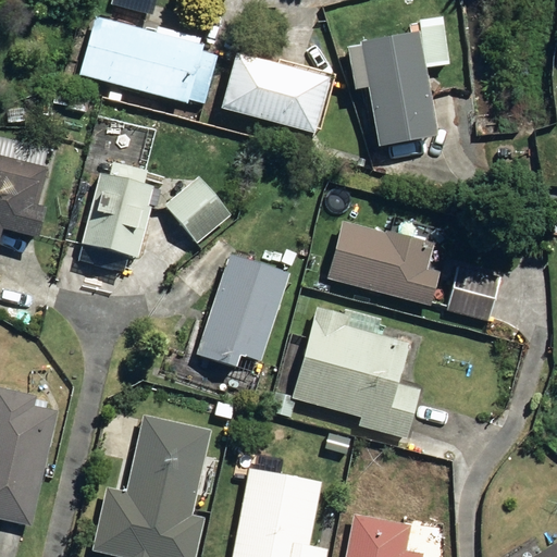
[(88,46),(79,75),(187,104),(188,99),(205,103),(218,57),(202,52),(203,46),(96,17),(88,46)]
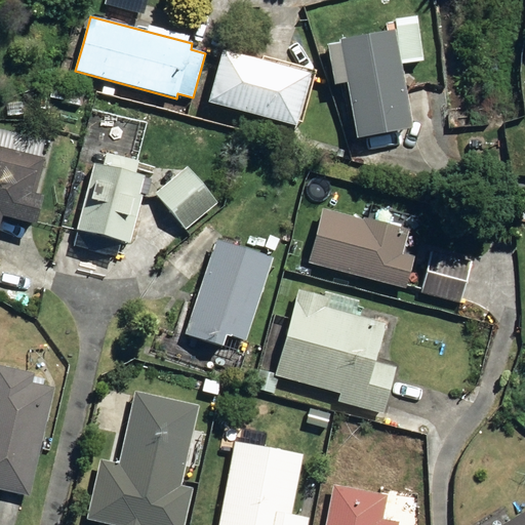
[(348,83),(358,138),(414,128),(397,30),(327,42),(334,85),(348,83)]
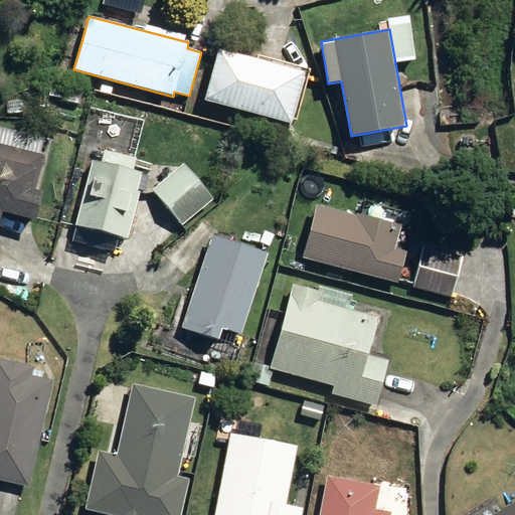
[(207,101),(292,124),(306,72),(221,49),(207,101)]
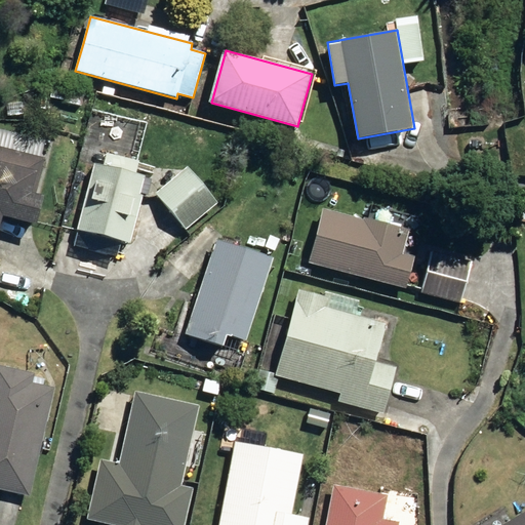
[(0,225),(2,216),(37,226),(44,197),(31,194),(33,187),(36,188),(43,158),(0,147),(0,225)]
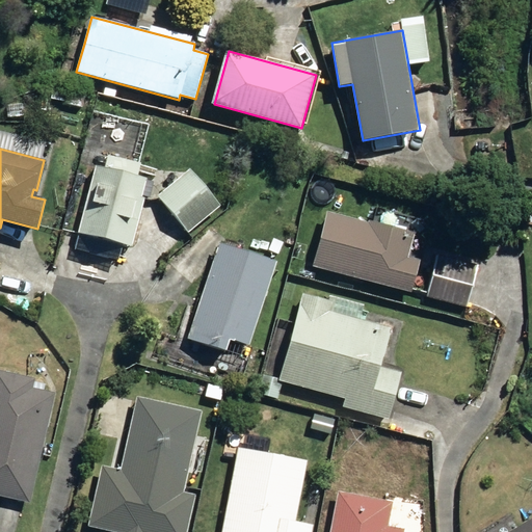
[(79,233),(134,246),(145,198),(141,197),(147,178),(137,176),(139,170),(156,175),(158,168),(108,156),(105,167),(96,165),(79,233)]
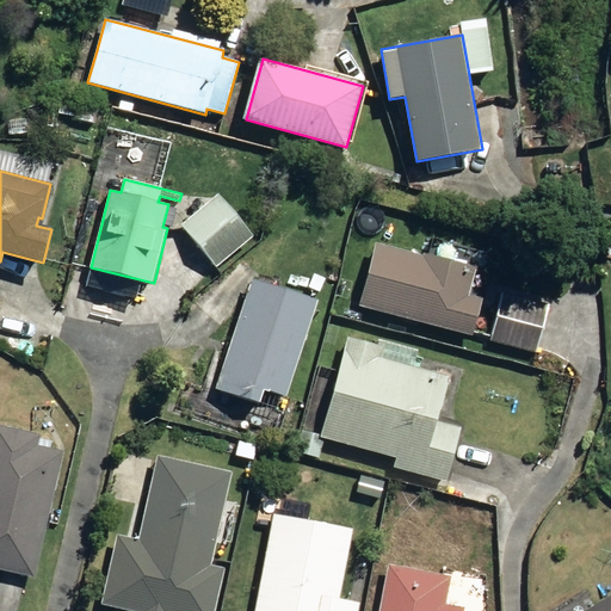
[(181,223),(215,267),(252,238),(220,195),(181,223)]
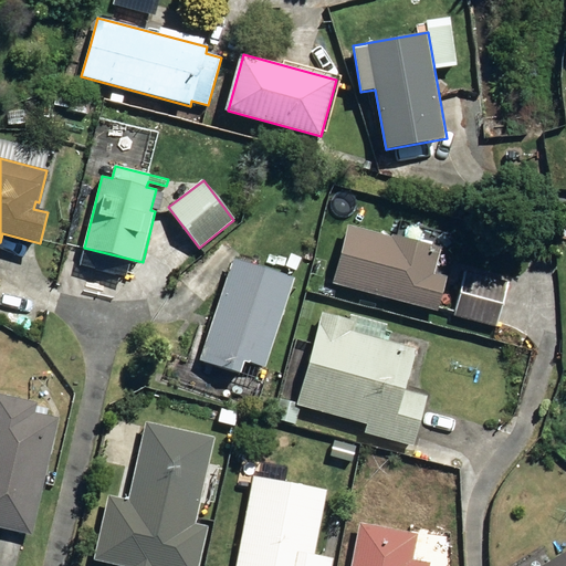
[(335,284),(438,311),(447,278),(433,274),(440,247),(394,234),(392,238),(349,227),(335,284)]
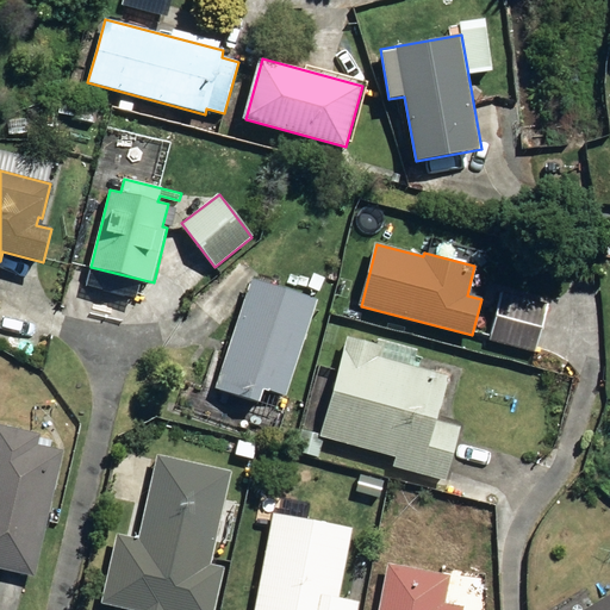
[(228,275),(237,282),(246,272),(235,265),(228,275)]
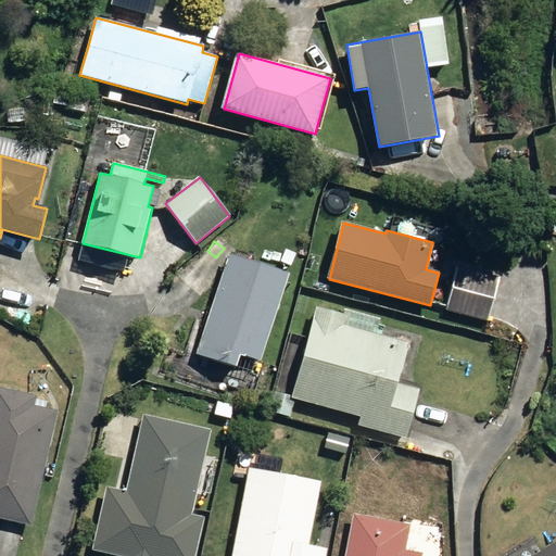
[(198,354),(237,367),(241,355),(260,362),(289,275),(229,255),(198,354)]
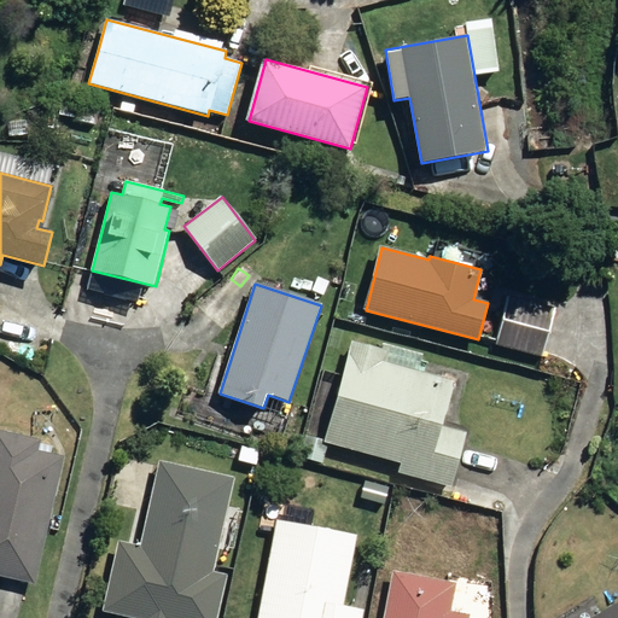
[(496,344),(543,357),(557,308),(511,296),(496,344)]
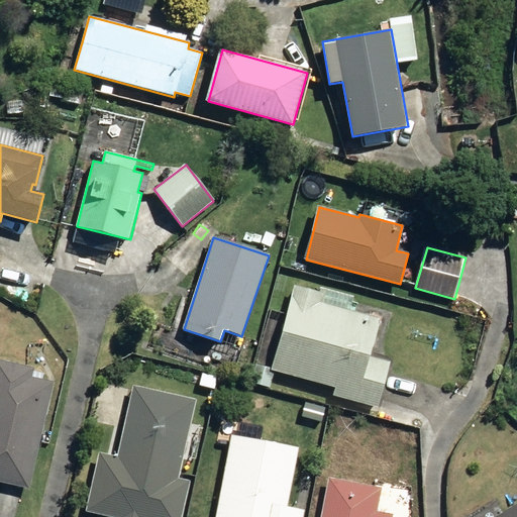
[(334,396),(379,408),(392,363),(370,356),(380,319),(349,310),(353,297),(320,287),(313,315),(290,308),(273,369),(336,386),(334,396)]
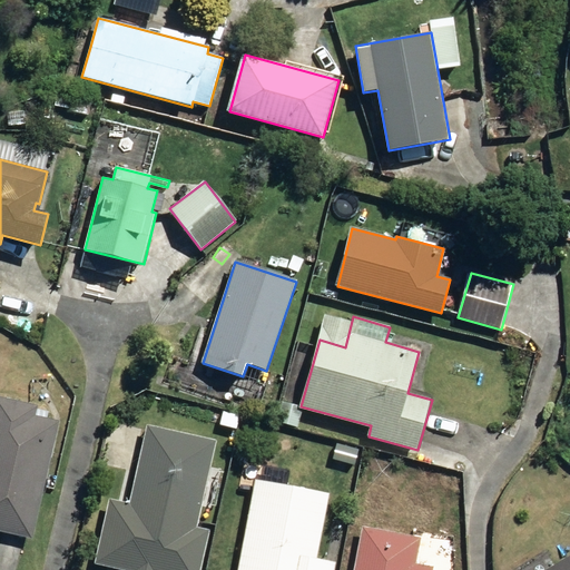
[(0,530),(32,538),(59,422),(36,416),(37,408),(0,397),(0,530)]
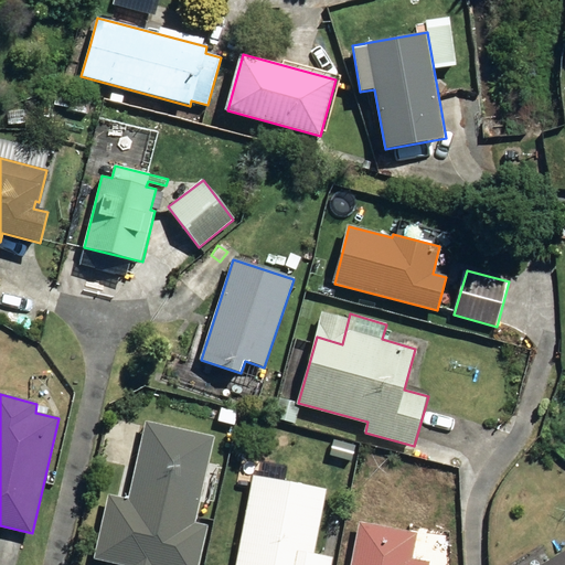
[(276,418),(296,423),(299,404),(280,400),(276,418)]
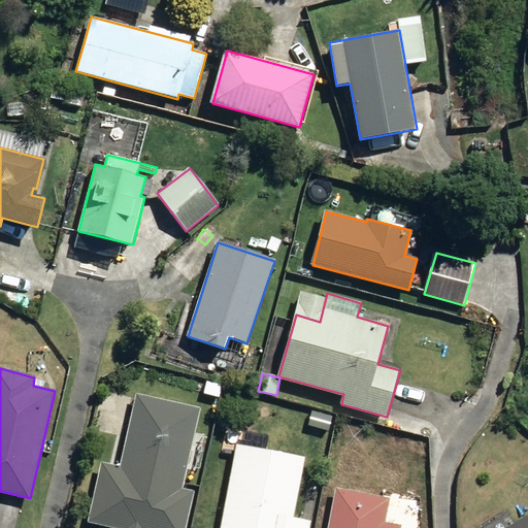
[(203,393),(219,396),(223,385),(206,381),(203,393)]
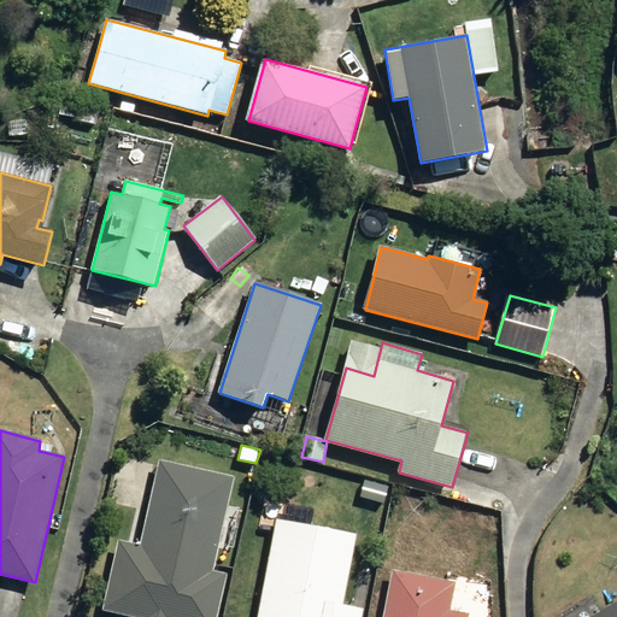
[(217,616),(228,574),(215,571),(234,476),(160,460),(141,546),(118,541),(104,611),(133,616),(217,616)]
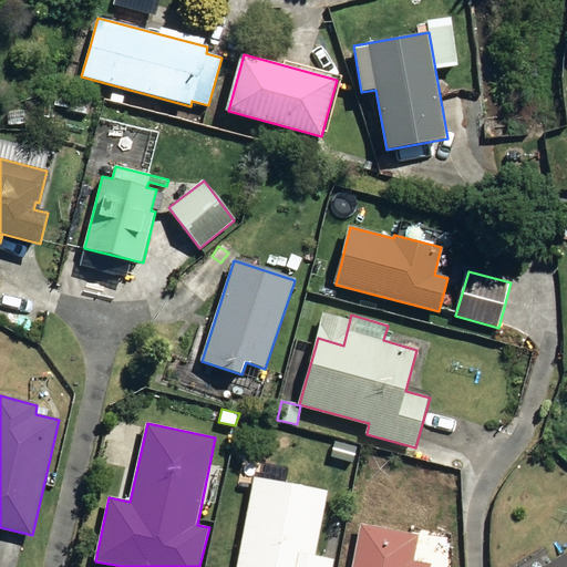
[(332,566),(334,560),(317,557),(329,493),(255,478),(238,566),(332,566)]
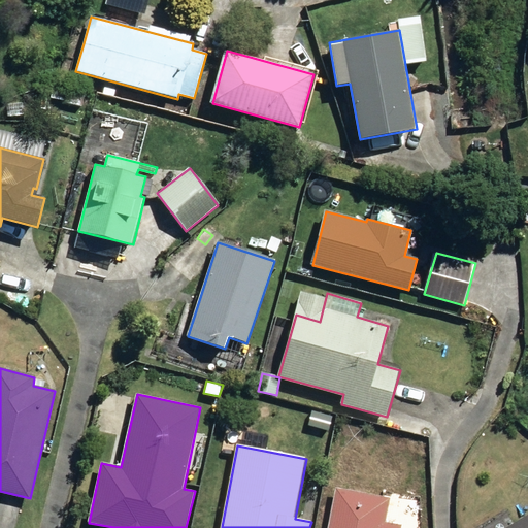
[(400,527),(401,526),(384,523),(389,499),(337,489),(329,527),(400,527)]
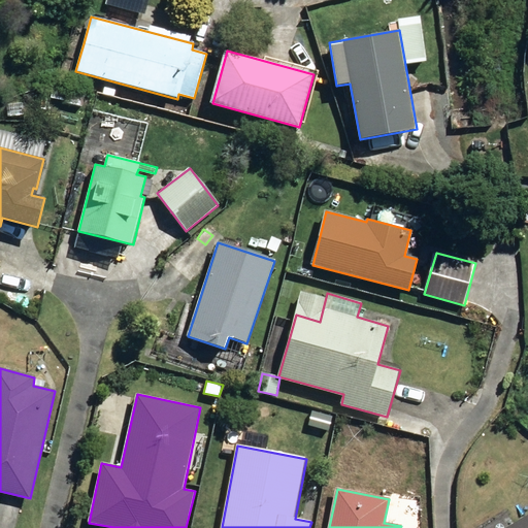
[(527,527),(527,516),(507,527),(527,527)]
